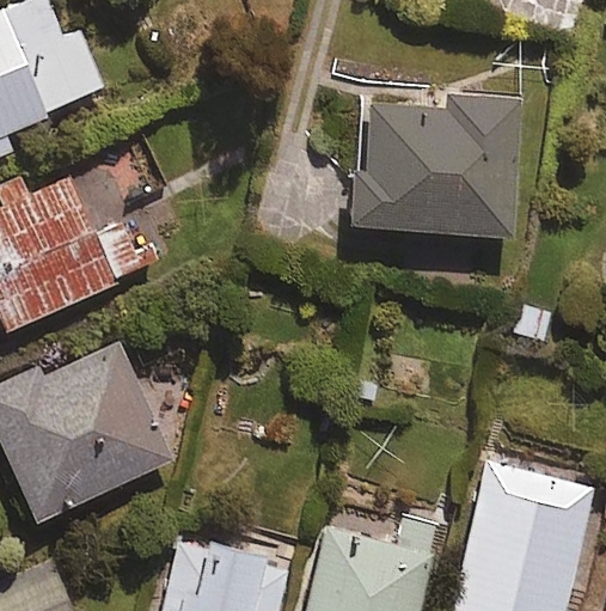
[(0,156),(11,152),(5,138),(48,121),(44,112),(105,89),(81,29),(65,36),(49,0),(30,0),(0,12),(0,156)]
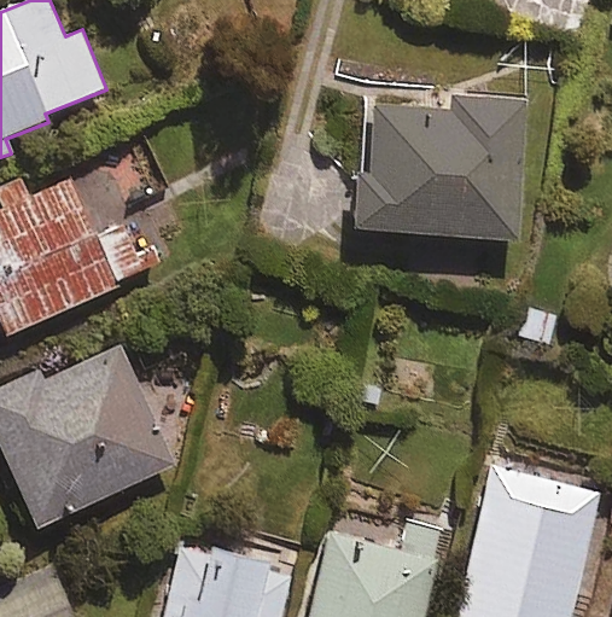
[(528,102),(454,97),(453,108),(373,102),(363,230),(518,242),(528,102)]
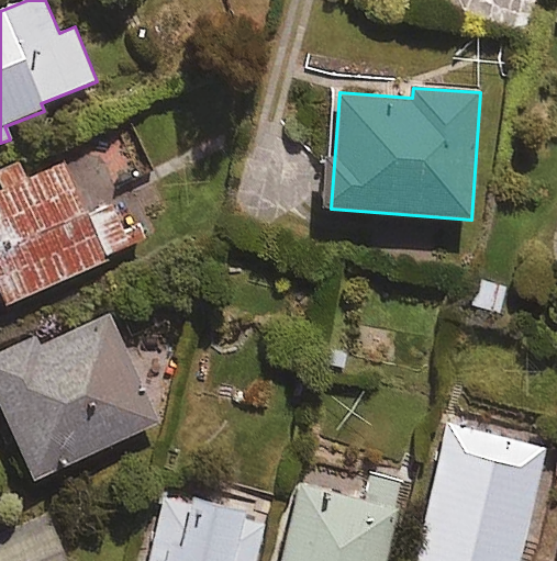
[(99,138),(118,187),(162,168),(142,121),(99,138)]
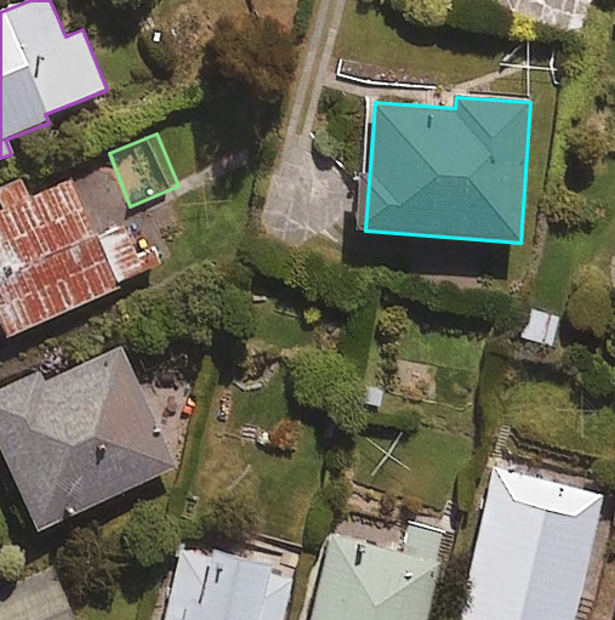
[(0,183),(0,337),(158,267),(137,221),(96,240),(68,178),(28,197),(18,176),(0,183)]
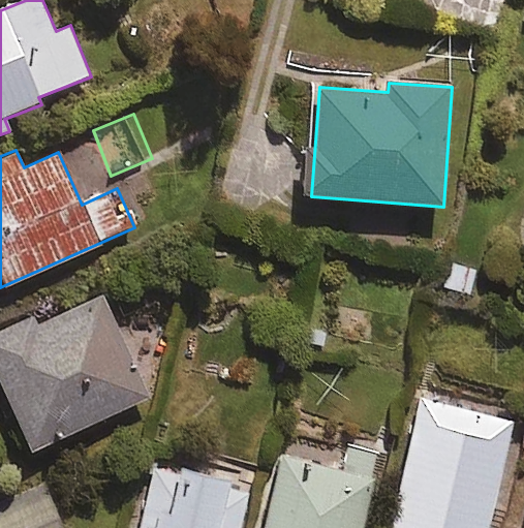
[(150,399),(104,293),(40,320),(36,312),(0,328),(0,381),(30,451),(150,399)]
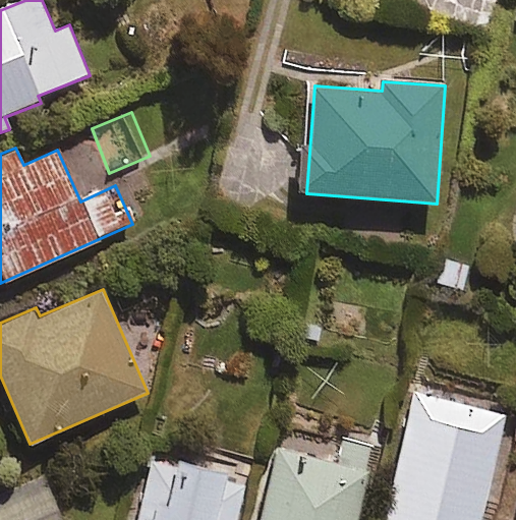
[(416,393),(383,519),(479,519),(507,416),(416,393)]
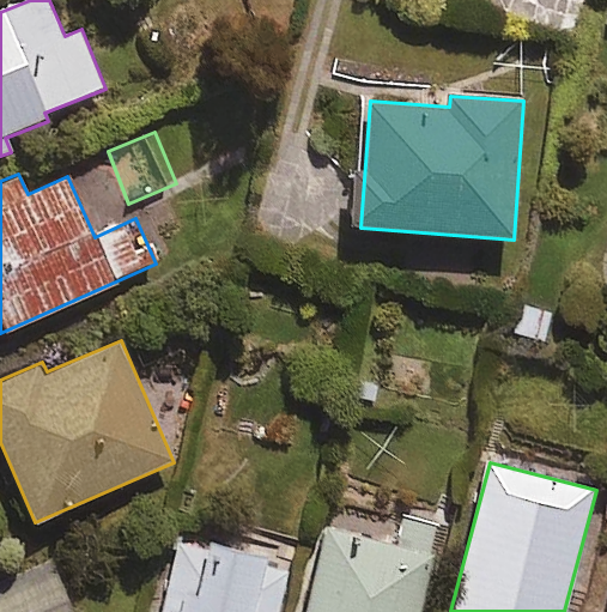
[(419,611),(445,529),(406,517),(398,547),(331,527),(304,611),(419,611)]
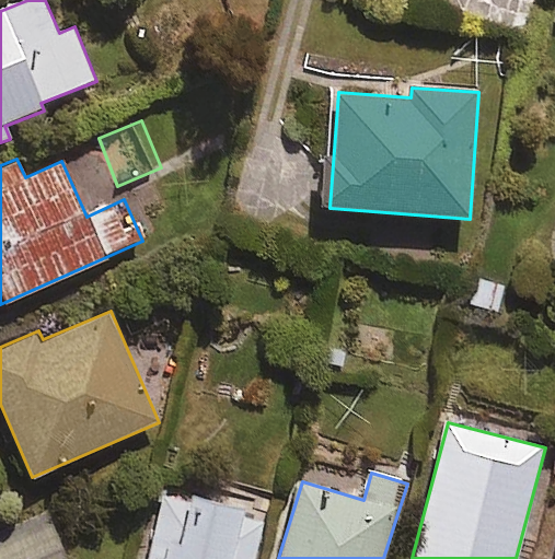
[(253,558),(264,515),(164,492),(148,558),(253,558)]
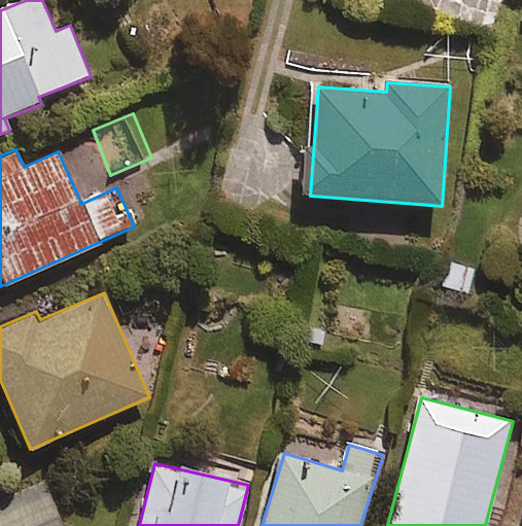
[(68,525),(51,486),(0,509),(0,525),(68,525)]
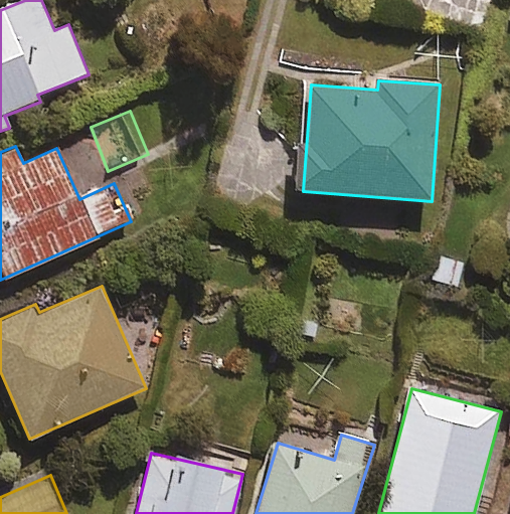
All buildings are outlined.
